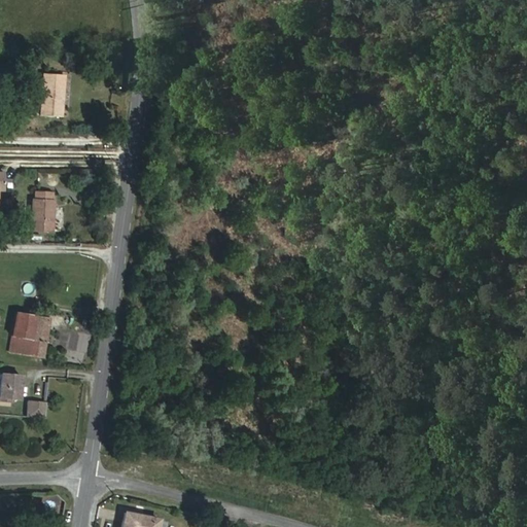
[(61,117),(64,75),(42,74),(39,115),(61,117)]
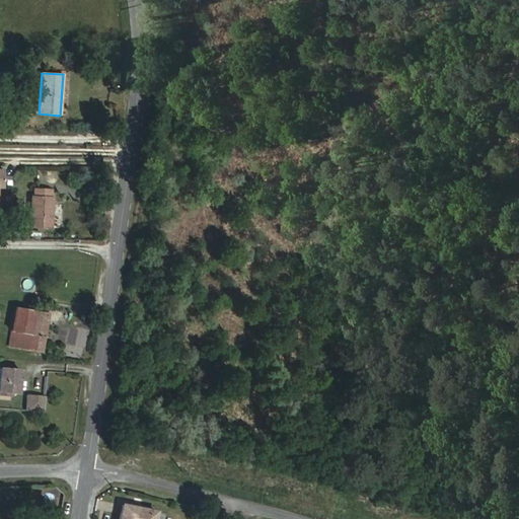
[(51,227),(52,198),(50,198),(51,191),(33,190),(33,197),(31,197),(29,226),(51,227)]
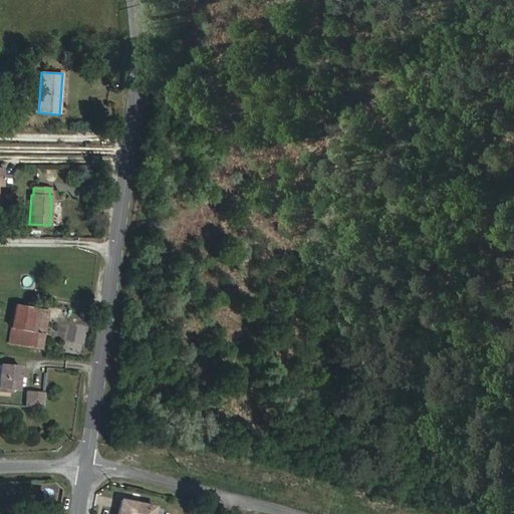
[(30,330),(33,308),(14,305),(11,327),(30,330)]
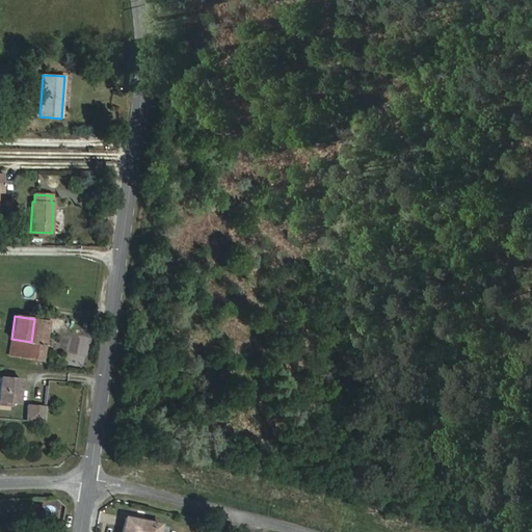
[(43,361),(49,322),(34,319),(31,342),(11,339),(8,354),(43,361)]
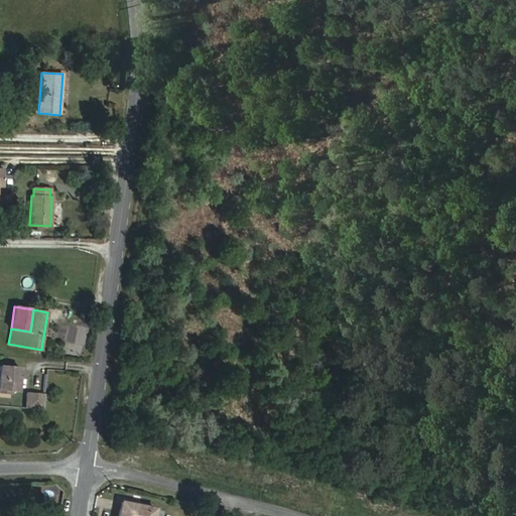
[(18,391),(19,377),(16,377),(17,367),(0,365),(0,391),(11,393),(12,390),(18,391)]
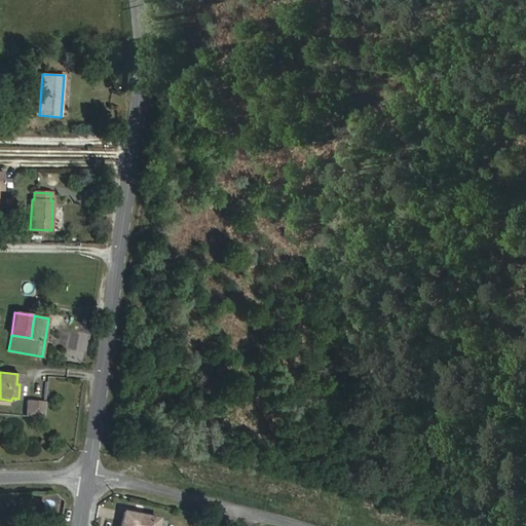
[(44,417),(45,401),(27,400),(25,416),(44,417)]
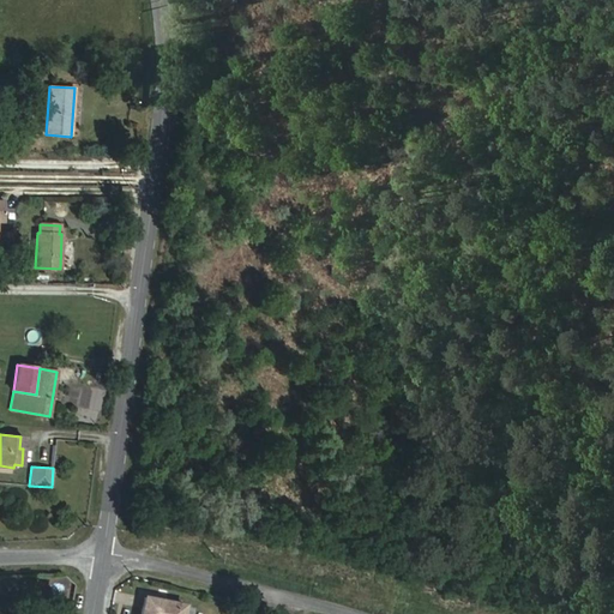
[(182,613),(185,605),(144,597),(140,613),(182,613)]
